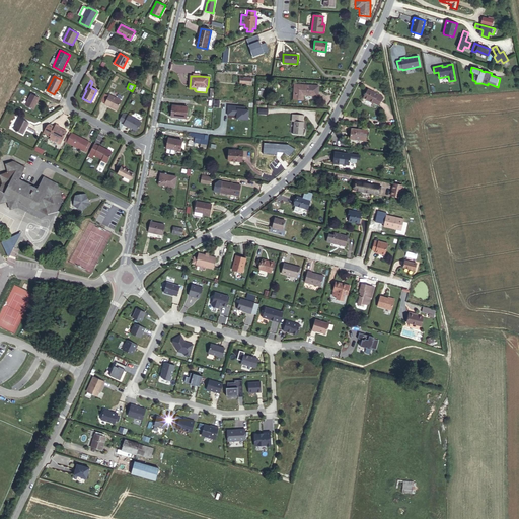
[(315,94),(292,92),(292,105),(305,106),(306,102),(314,102),(315,94)]
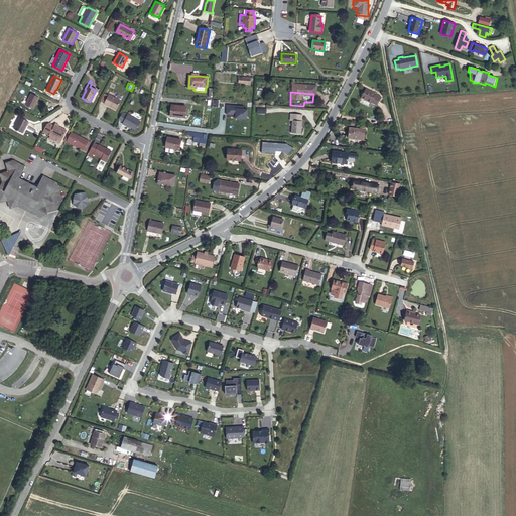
[(104,93),(101,100),(105,102),(104,104),(116,110),(121,101),(109,94),(108,96),(104,93)]
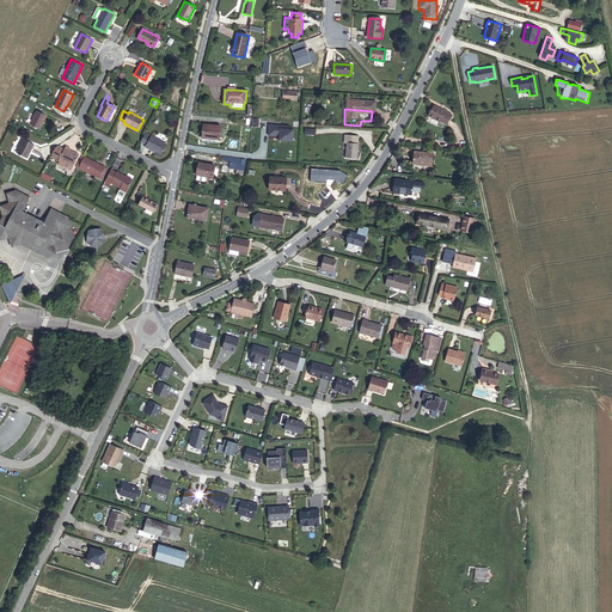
[(442,117),(429,110),(424,121),(436,127),(438,126),(441,128),(445,120),(442,118),(442,117)]
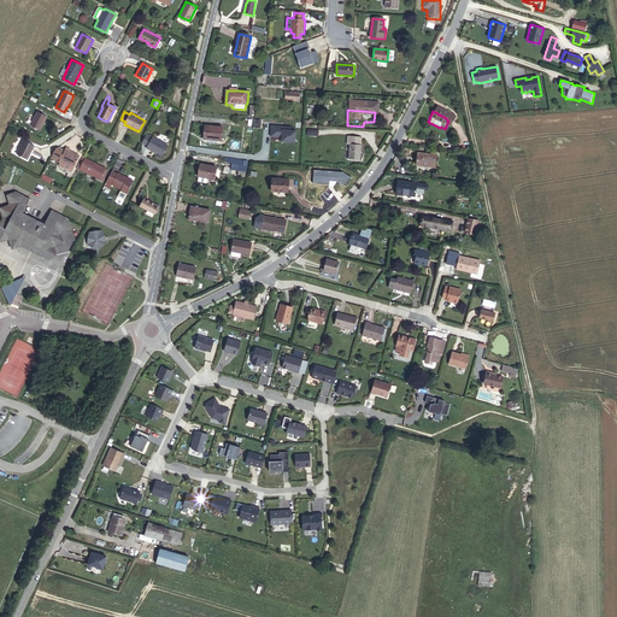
[(30,125),(40,130),(47,117),(37,112),(30,125)]
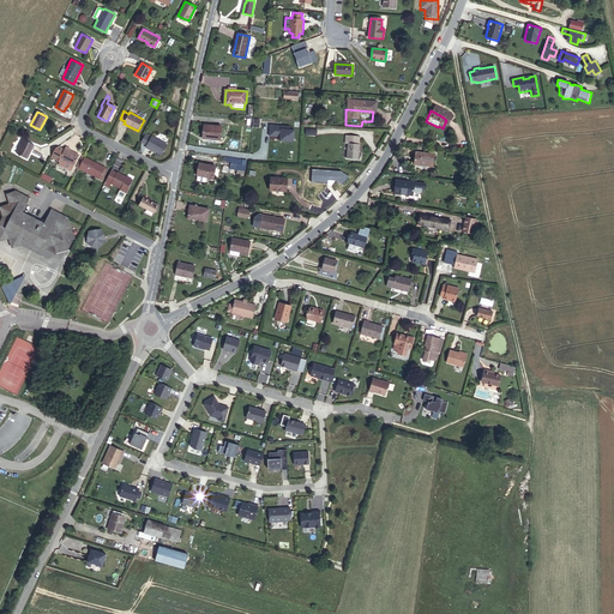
[(204,125),(203,138),(221,140),(222,126),(204,125)]
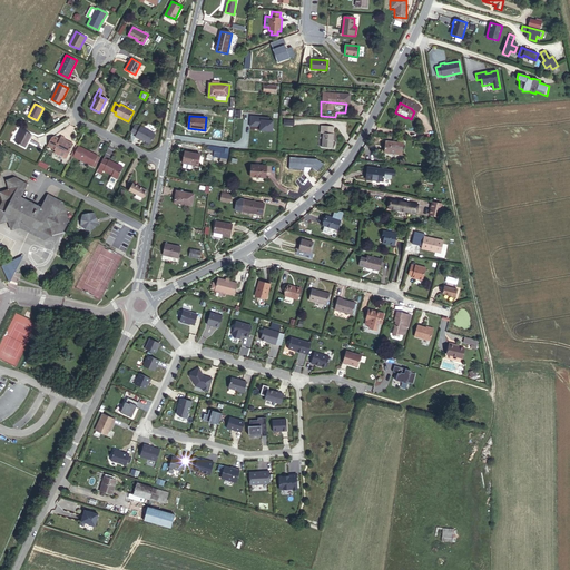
[(131,133),(137,135),(140,127),(136,125),(131,133)]
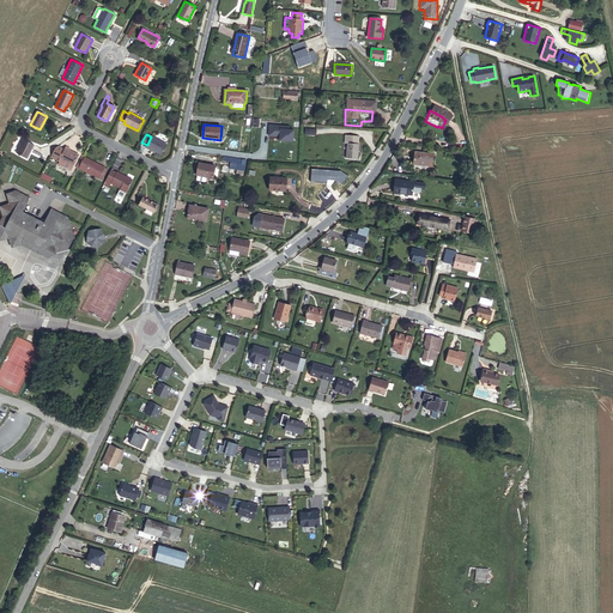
[(146,147),(150,150),(151,149),(162,155),(167,145),(152,137),(151,137),(147,145),(146,147)]
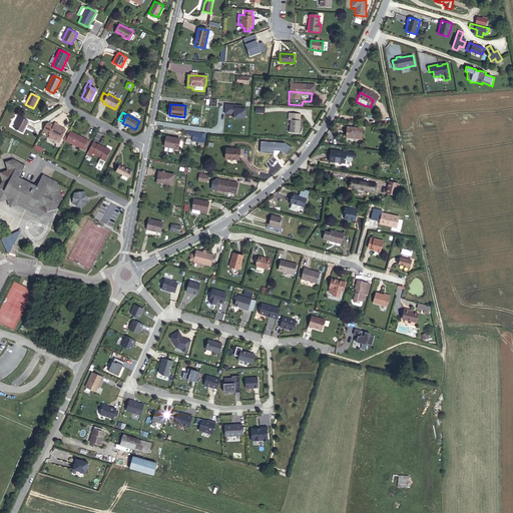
[(14,128),(23,132),(28,121),(20,116),(14,128)]
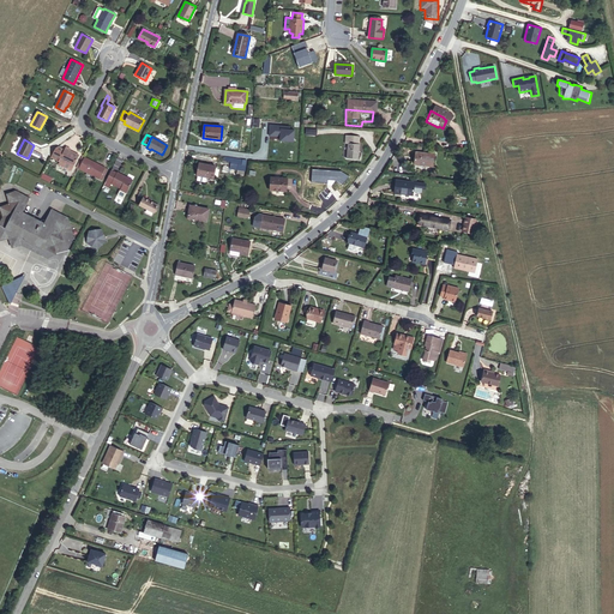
[(357,143),(344,143),(343,150),(347,151),(345,168),(359,169),(360,151),(356,150),(357,143)]
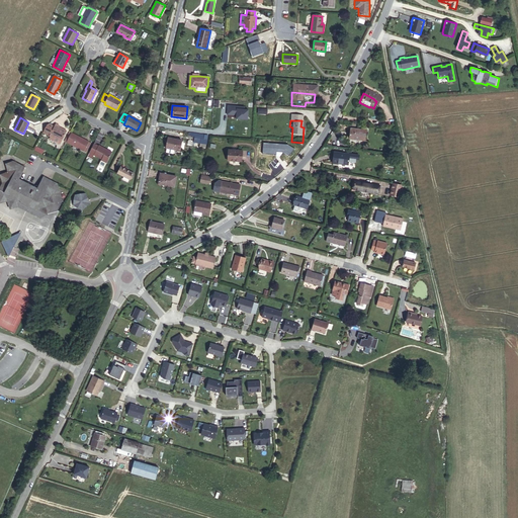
[(47,125),(42,133),(50,136),(51,135),(52,135),(51,137),(50,138),(51,140),(60,144),(61,144),(67,131),(59,126),(60,125),(56,123),(55,126),(49,123),(47,125)]
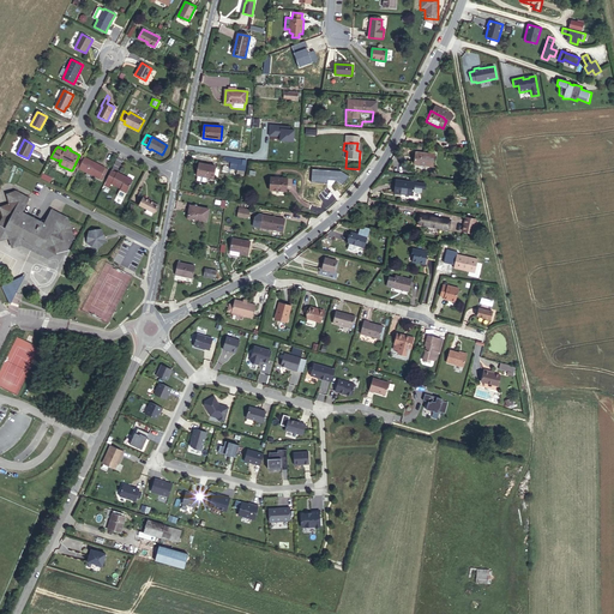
[(107,168),(86,157),(79,168),(101,180),(107,168)]
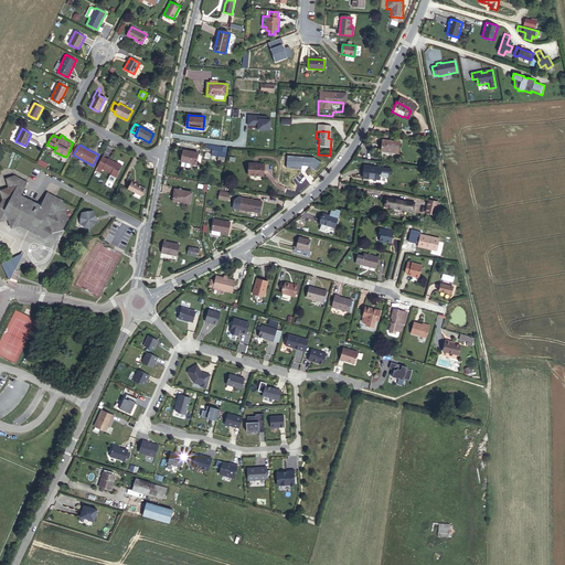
[(227,147),(205,145),(205,148),(220,150),(219,156),(225,157),(227,147)]
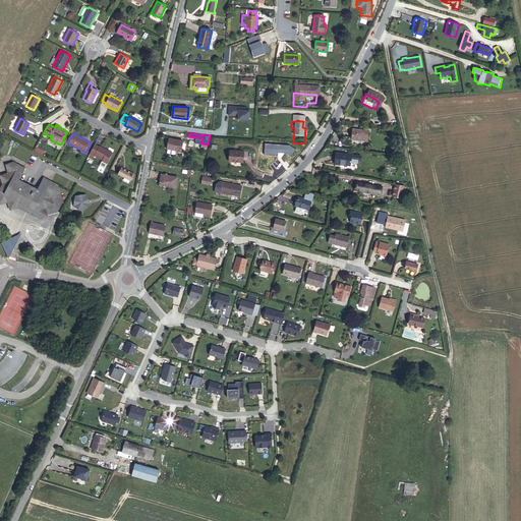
[(361,134),(347,133),(346,145),(360,146),(361,134)]
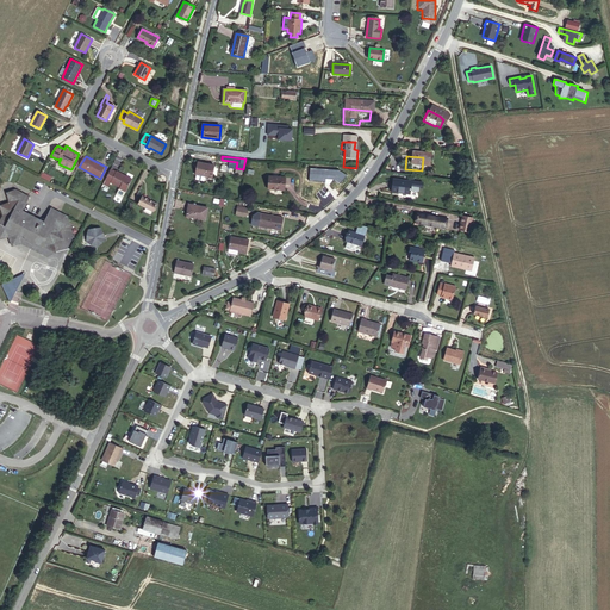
[(197,174),(195,180),(204,181),(205,176),(212,178),(215,166),(198,162),(195,174),(197,174)]
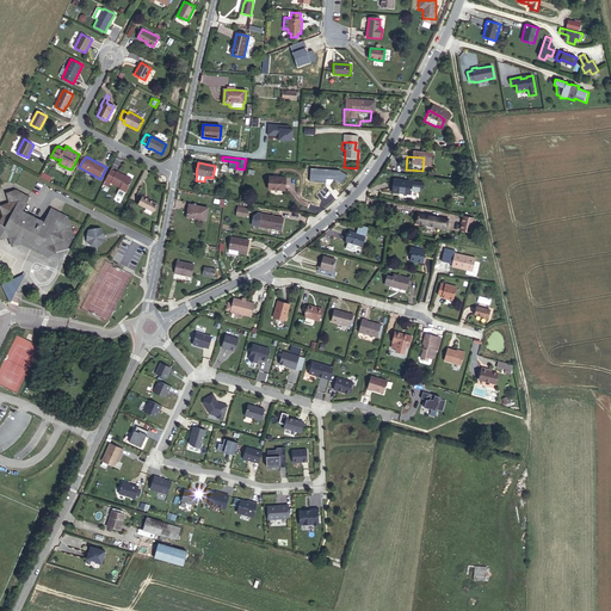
[(133,179),(111,168),(105,180),(119,187),(118,190),(125,192),(133,179)]
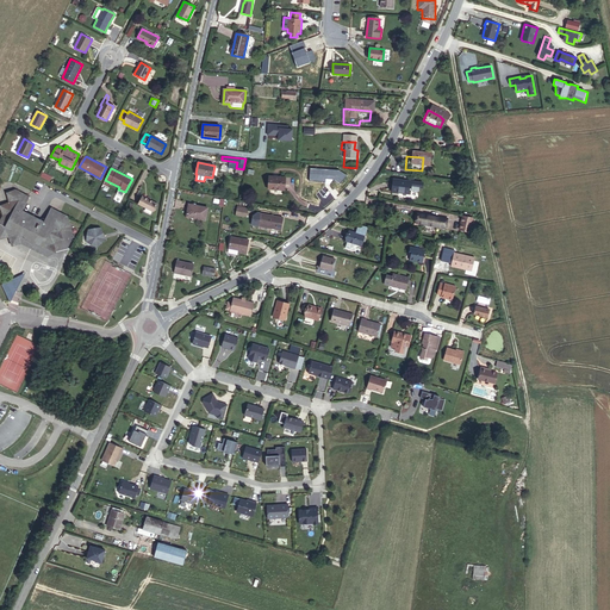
[(310,168),(310,180),(325,181),(325,179),(332,179),(340,184),(347,176),(338,169),(310,168)]
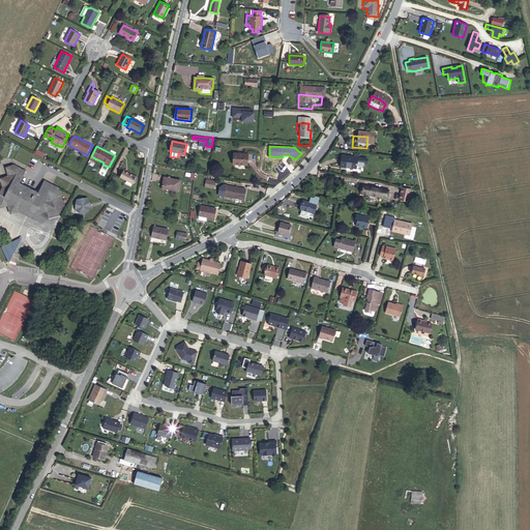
[(234,153),(233,164),(247,165),(248,154),(234,153)]
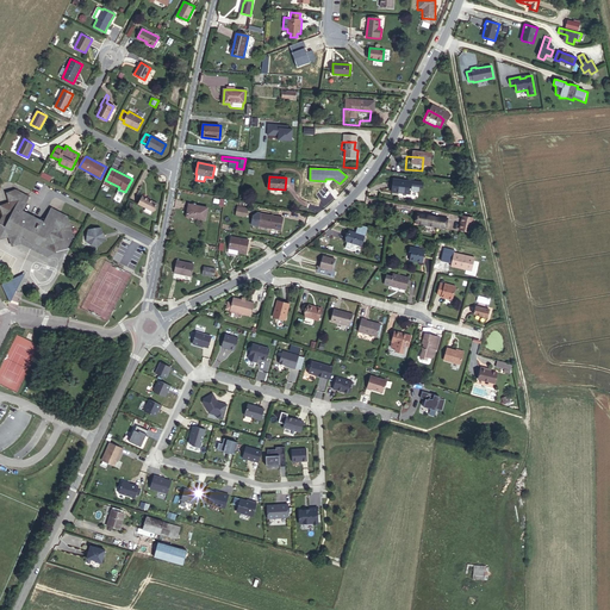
[(412,181),(393,179),(392,191),(399,192),(399,191),(410,192),(412,181)]
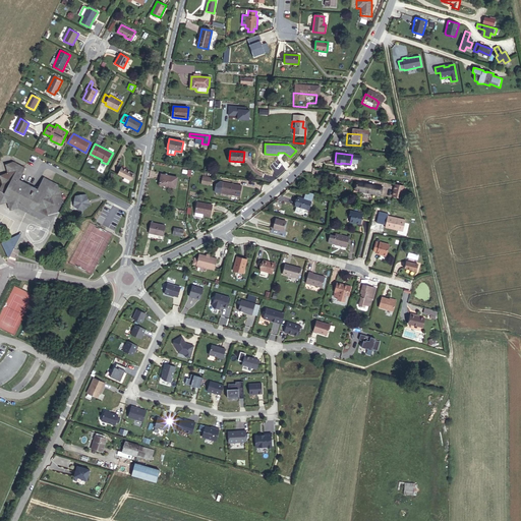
[(12,210),(19,208),(22,204),(37,211),(35,215),(44,219),(50,216),(49,208),(56,204),(56,195),(61,192),(60,184),(45,177),(39,189),(21,181),(26,168),(13,162),(7,166),(8,173),(0,177),(2,185),(0,187),(0,204),(0,205),(7,203),(11,209),(12,210)]
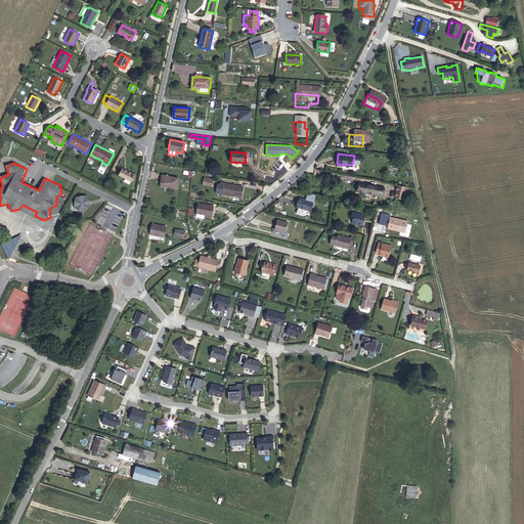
[(135,175),(123,168),(119,175),(131,181),(135,175)]
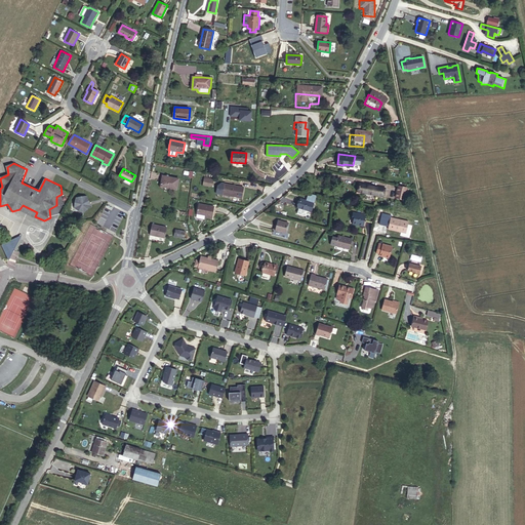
[(162,175),(160,186),(176,190),(178,178),(162,175)]
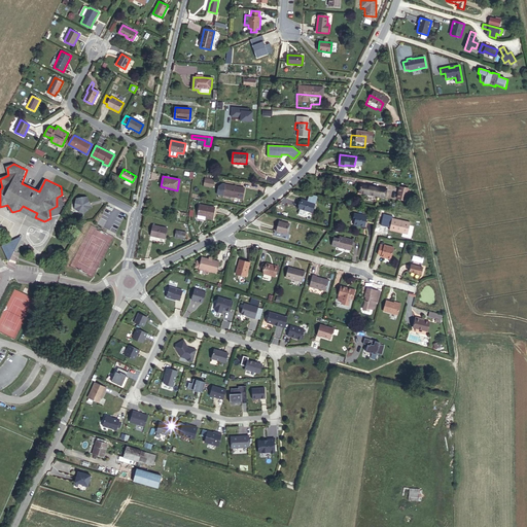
[(242,200),(244,188),(222,183),(218,186),(217,194),(242,200)]
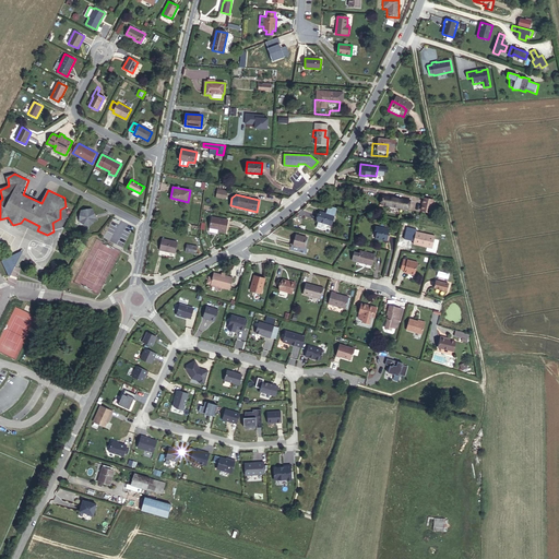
[(383,195),(381,203),(408,209),(409,201),(383,195)]
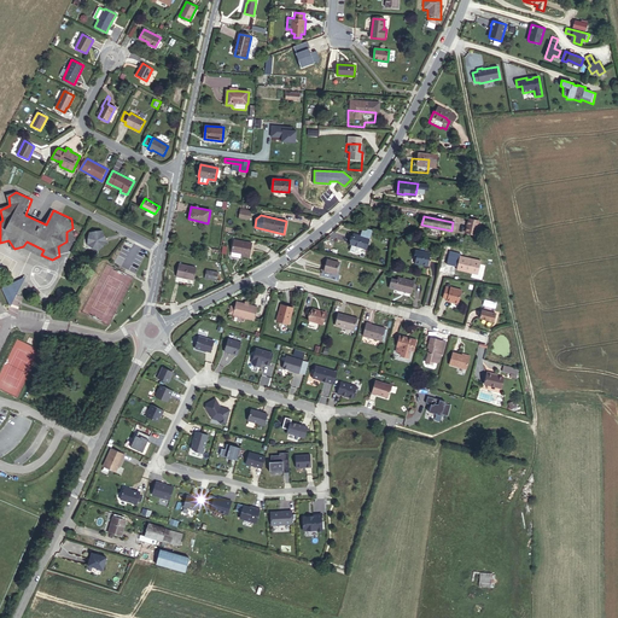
[(466,233),(476,234),(478,221),(468,219),(466,233)]
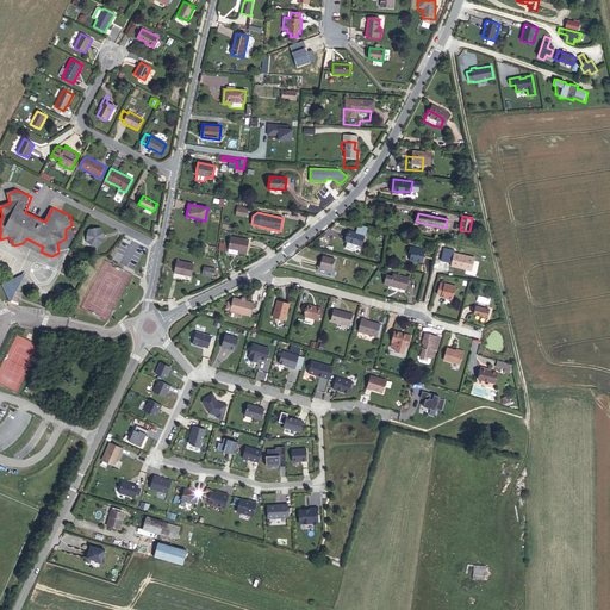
[(360,231),(356,230),(355,232),(349,231),(346,241),(361,246),(367,226),(361,225),(360,228),(360,231)]
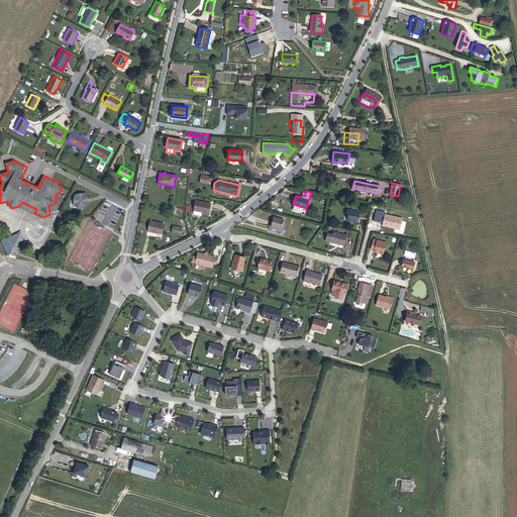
[(85,193),(75,195),(74,205),(83,209),(90,202),(85,193)]
